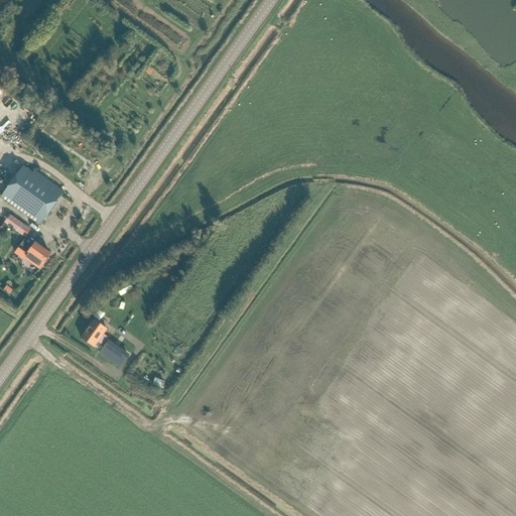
[(24,166),(2,197),(40,225),(63,192),(34,171),(33,172),(24,166)]
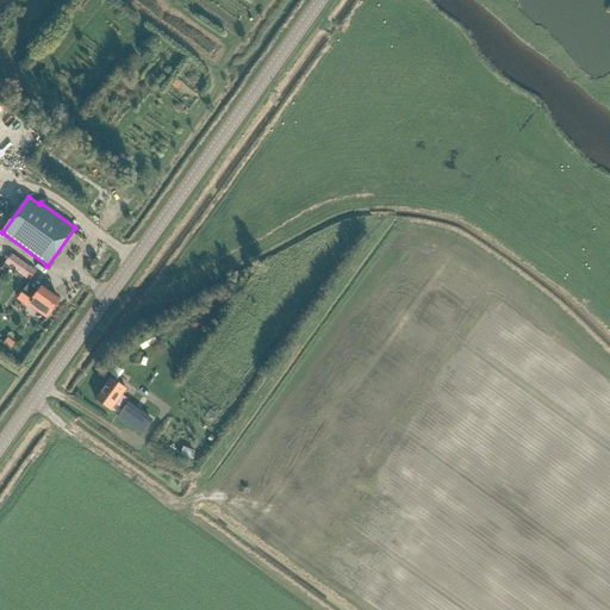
[(12,254),(5,263),(30,281),(36,272),(12,254)]
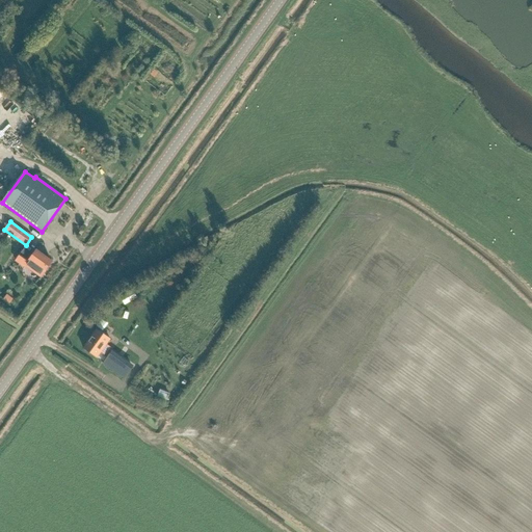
[(51,262),(32,248),(28,244),(16,261),(25,267),(26,265),(41,275),(51,262)]
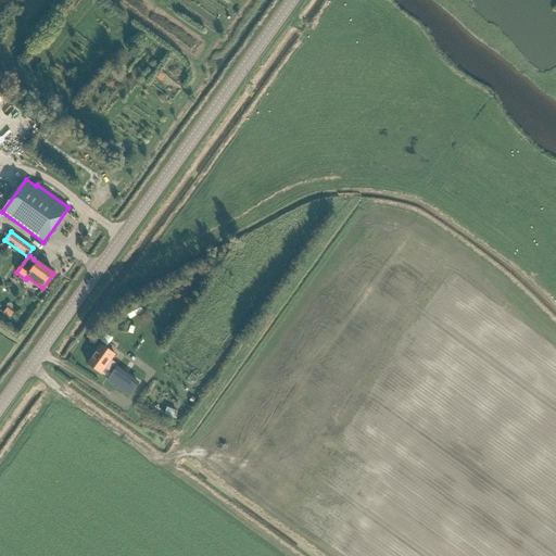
[(101,344),(87,364),(102,374),(105,368),(110,371),(116,363),(112,359),(115,354),(101,344)]
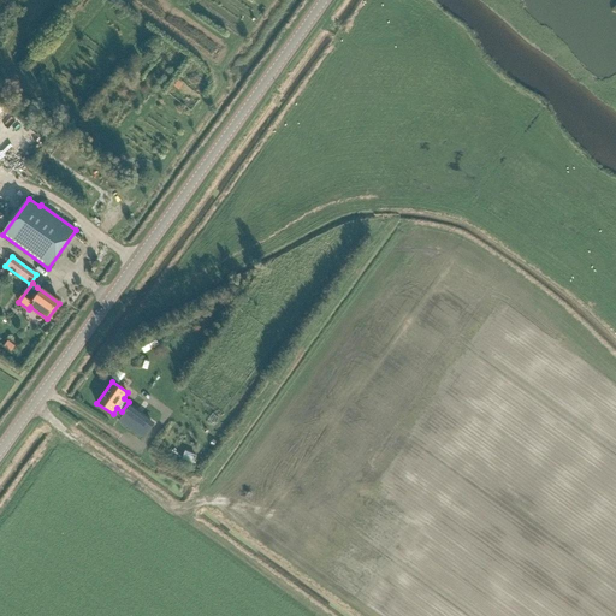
[(130,407),(119,421),(143,439),(154,424),(130,407)]
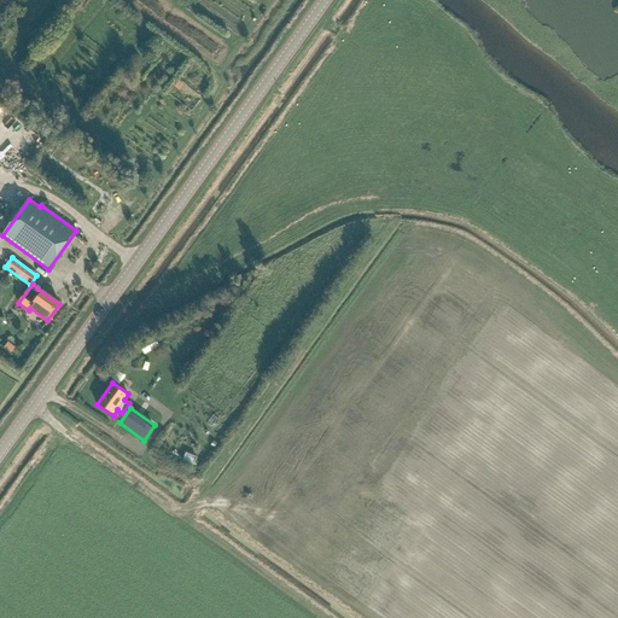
[(186,453),(182,461),(193,465),(197,456),(186,453)]
